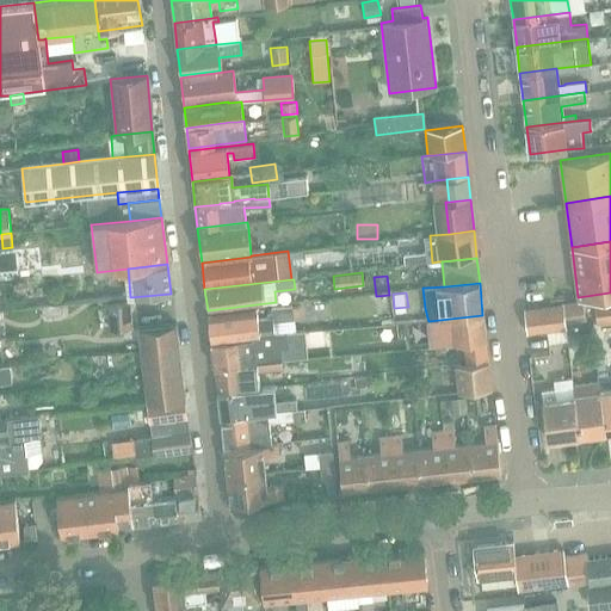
[(610,322),(610,297),(594,300),(598,325),(610,322)]
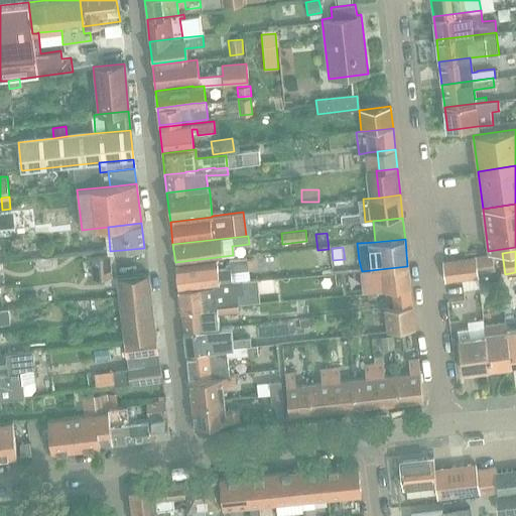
[(111,277),(109,255),(91,256),(93,278),(111,277)]
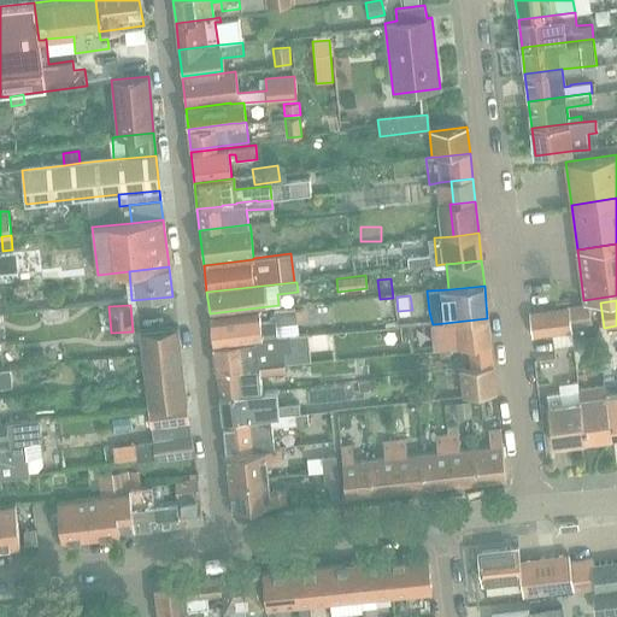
[(569,307),(570,323),(592,321),(589,305),(569,307)]
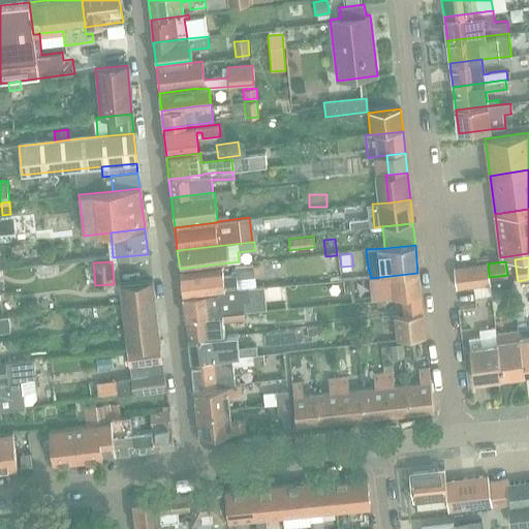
[(490,284),(489,277),(488,263),(455,268),(457,288),(490,284)]
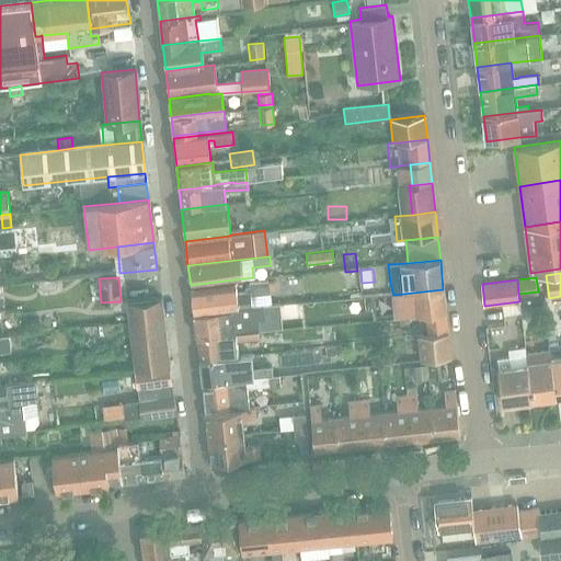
[(194,315),(252,307),(251,296),(268,294),(267,282),(248,283),(249,289),(244,289),(244,293),(236,295),(233,285),(191,290),(194,315)]
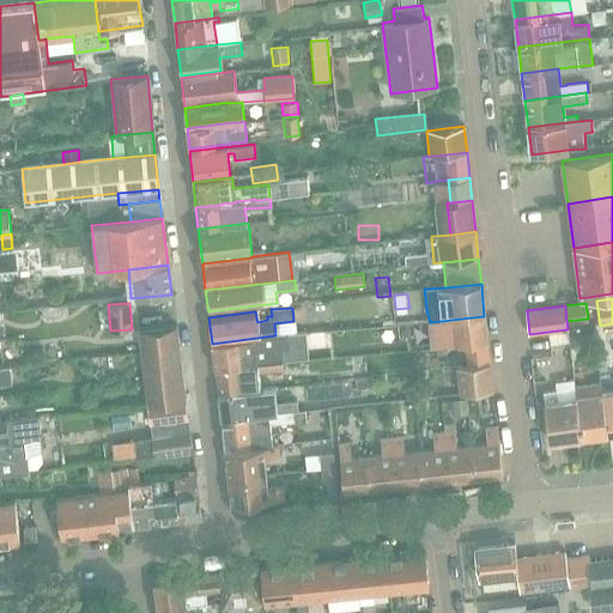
[(465,345),(487,343),(484,316),(430,322),(432,347),(465,345)]
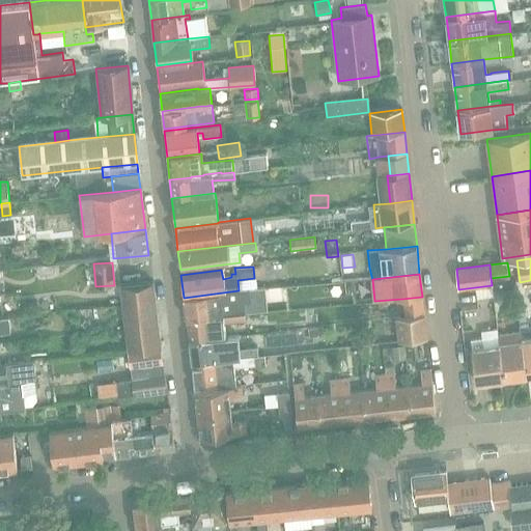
[(121,305),(155,301),(152,281),(119,285),(121,305)]
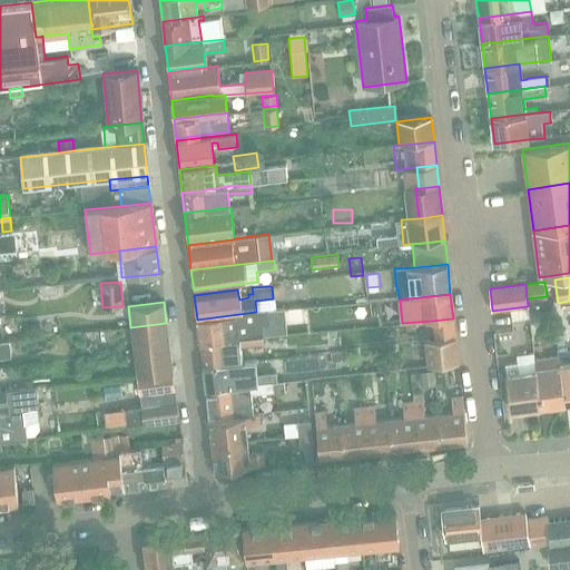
[(263,337),(261,324),(267,323),(265,311),(256,312),(197,320),(200,343),(263,337)]
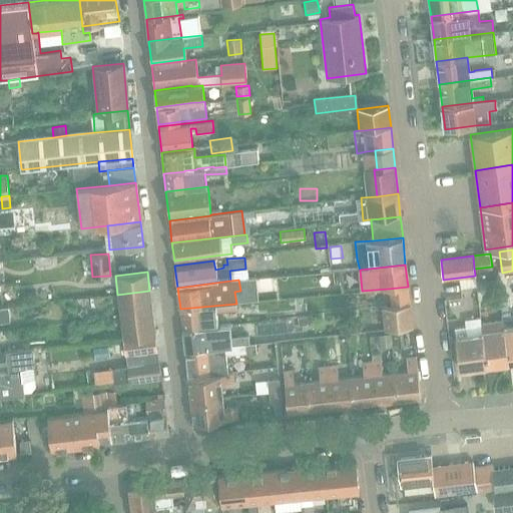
[(391,306),(410,304),(408,287),(389,289),(391,306)]
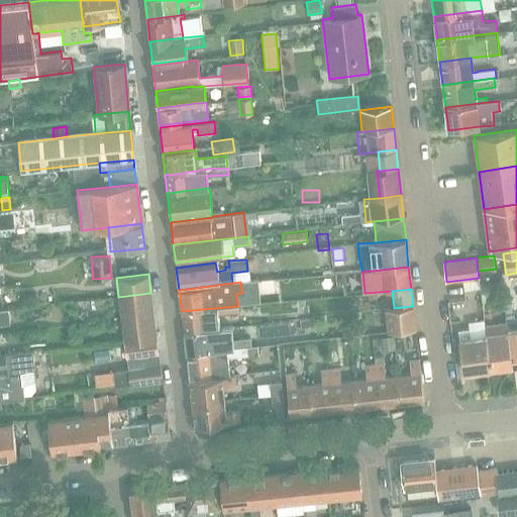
[(121,316),(153,313),(150,293),(118,297),(121,316)]
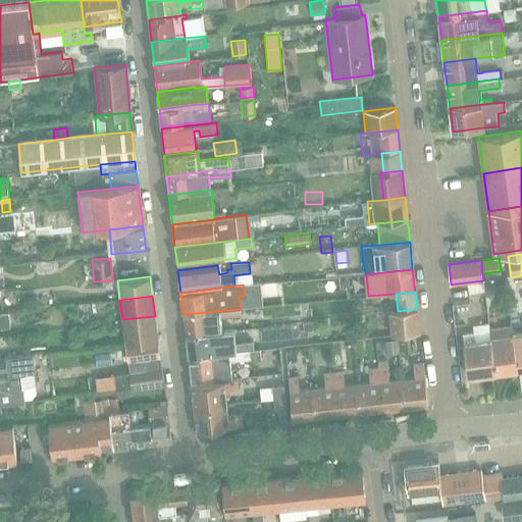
[(372,307),(393,306),(393,297),(372,297),(372,307)]
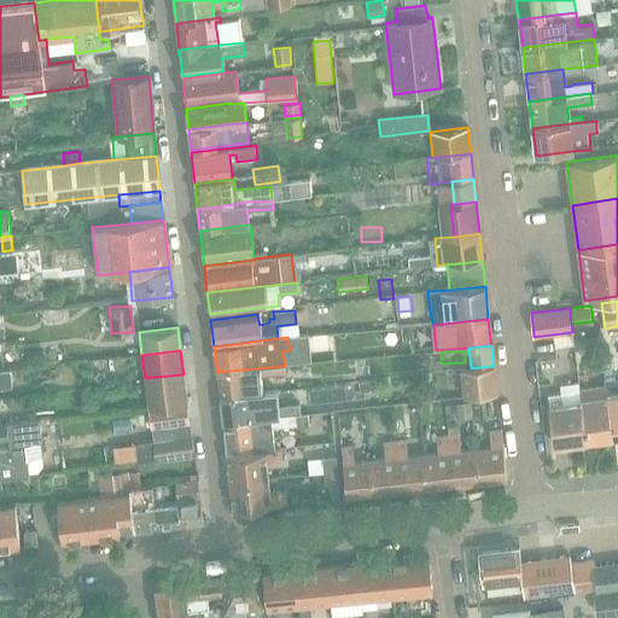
[(220,397),(262,392),(260,377),(285,373),(285,366),(217,372),(220,397)]
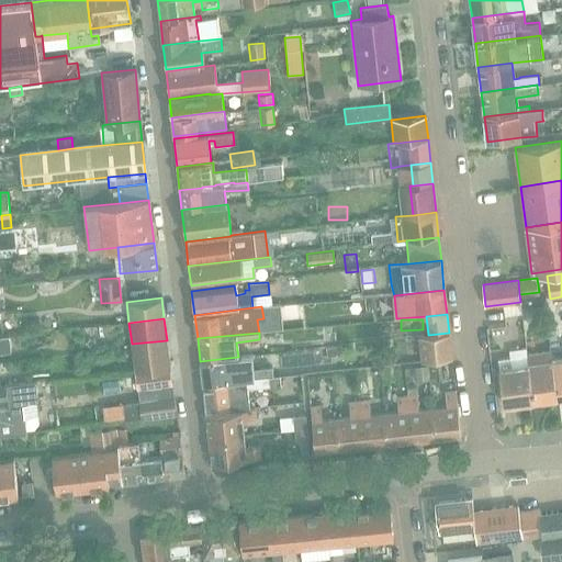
[(422,360),(451,357),(449,333),(428,335),(419,336),(422,360)]
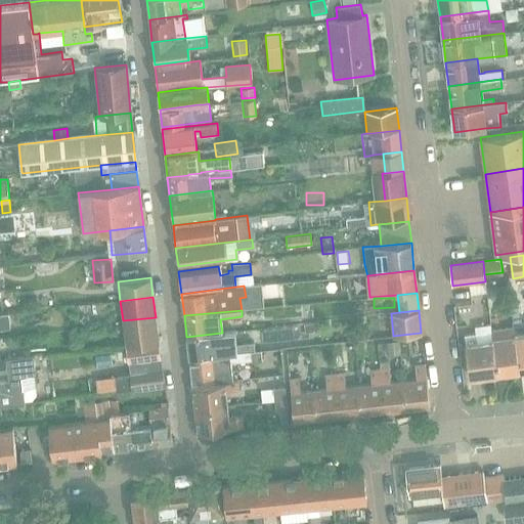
[(0,329),(10,328),(8,313),(0,313),(0,329)]
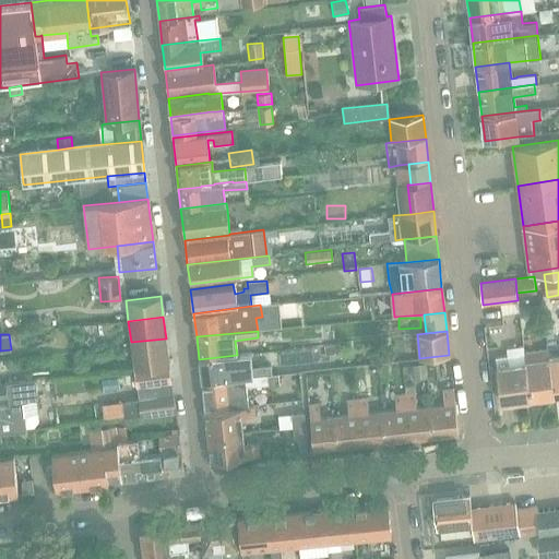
[(134,369),(169,365),(166,339),(131,342),(134,369)]
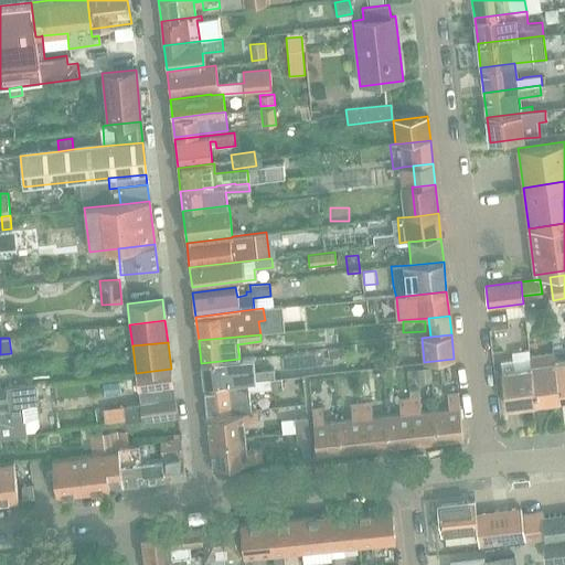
[(564,359),(563,360),(561,345),(552,347),(553,352),(554,352),(555,361),(560,401),(564,400),(564,359)]
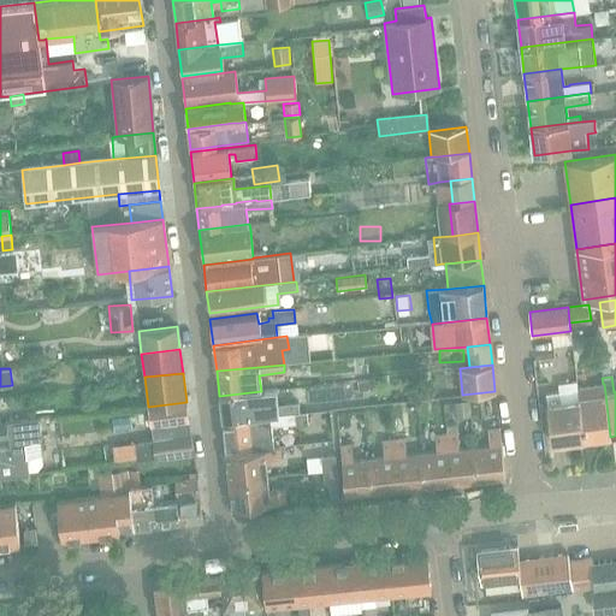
[(610,437),(605,394),(604,384),(603,384),(594,385),(594,386),(578,389),(585,439),(610,437)]
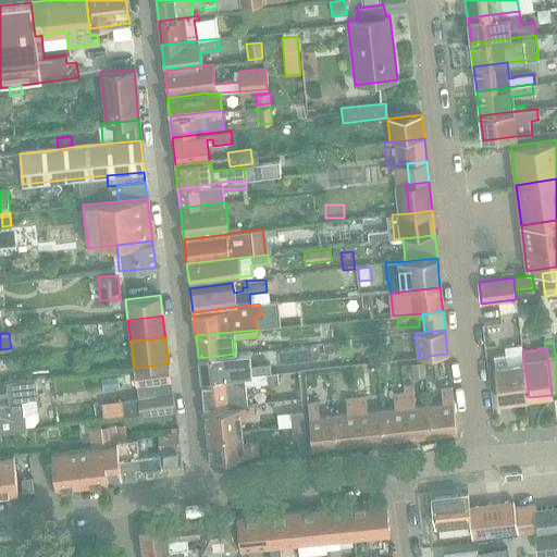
[(236,354),(198,358),(201,380),(265,373),(271,373),(270,362),(251,364),(250,351),(236,354)]
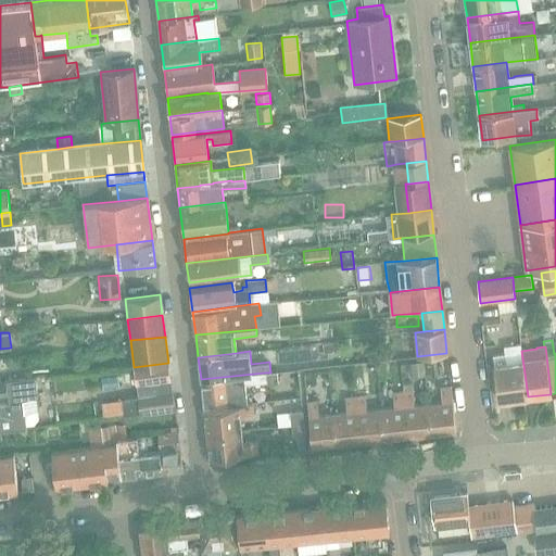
[(528,396),(521,351),(505,352),(505,354),(492,355),(498,401),(528,396)]
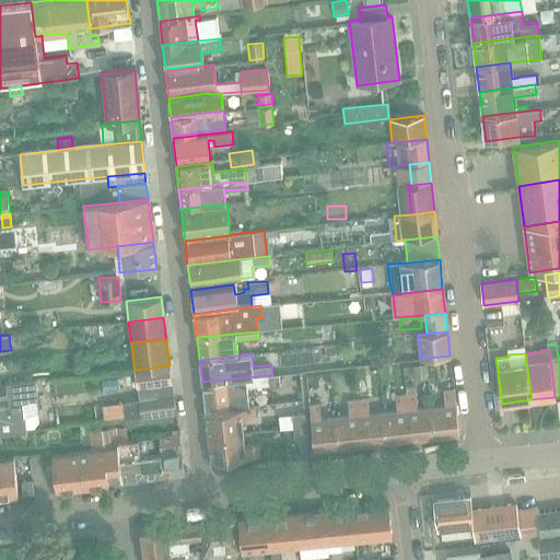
[(428,378),(427,363),(412,365),(415,380),(428,378)]
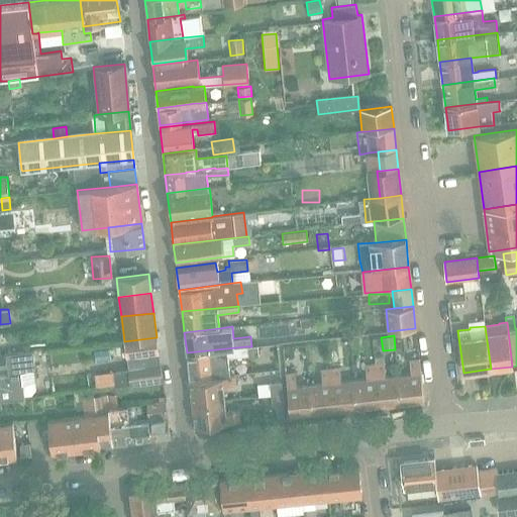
[(163,382),(159,356),(157,337),(124,341),(129,386),(163,382)]
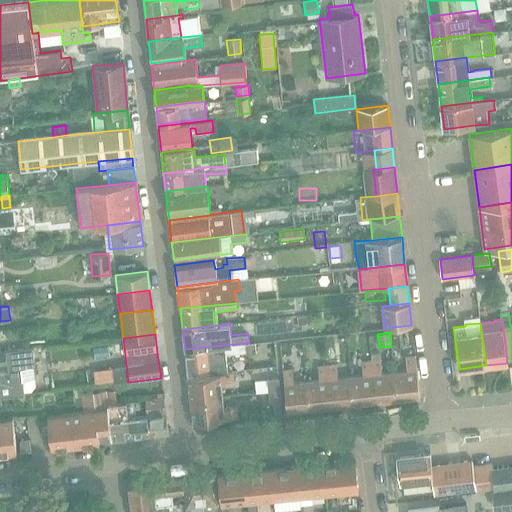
[(323,340),(314,341),(315,355),(325,354),(323,340)]
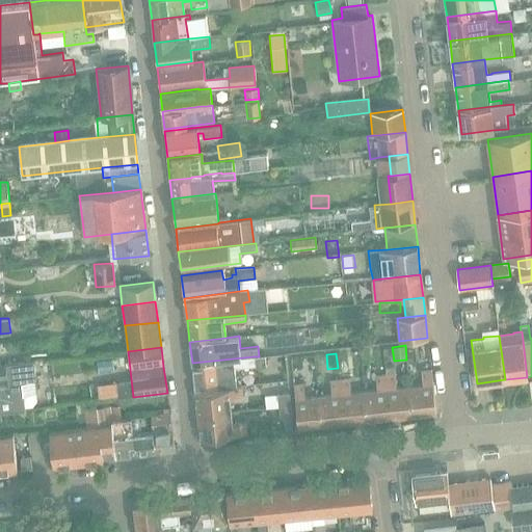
[(234,368),(255,366),(265,365),(264,356),(254,357),(254,356),(192,363),(195,390),(236,386),(234,368)]
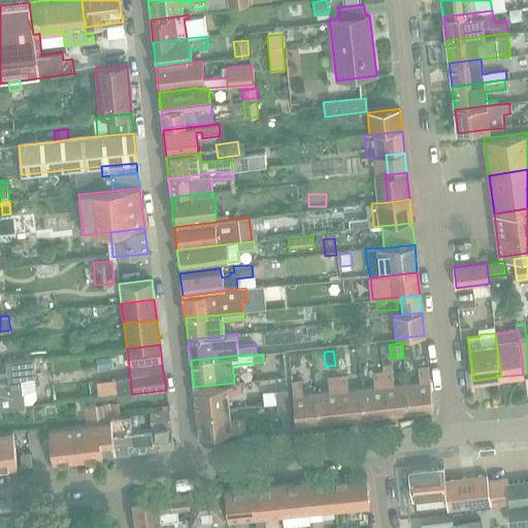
[(0,409),(25,407),(23,392),(36,390),(34,377),(35,377),(33,359),(3,362),(5,375),(6,384),(0,385),(0,409)]
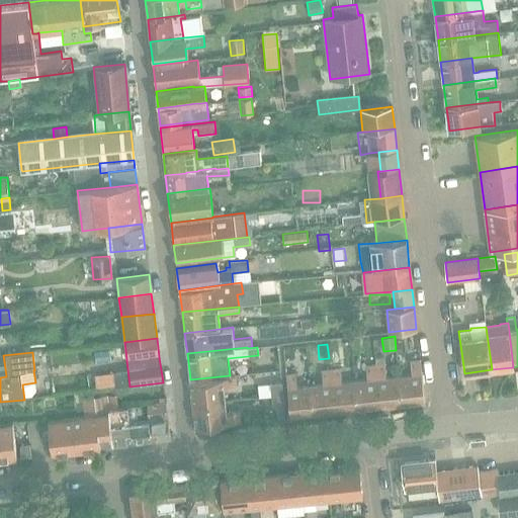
[(424,401),(421,372),(419,359),(410,360),(411,375),(398,376),(401,404),(424,401)]
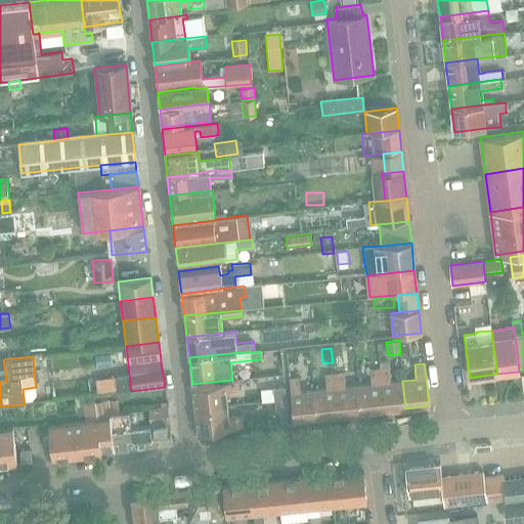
[(405,408),(402,381),(389,383),(388,367),(379,368),(383,410),(405,408)]
